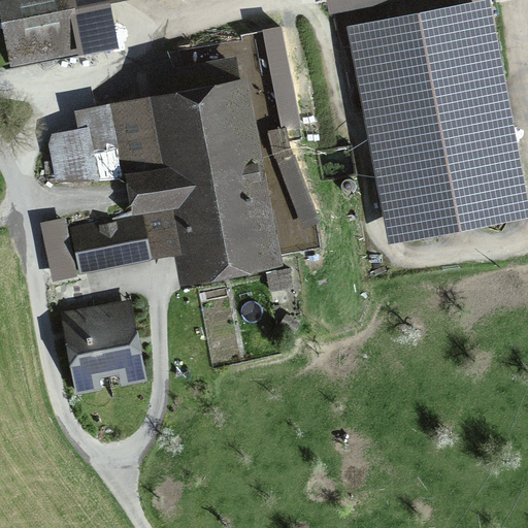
[(0,0),(0,18),(10,69),(118,48),(109,3),(125,0),(0,0)]
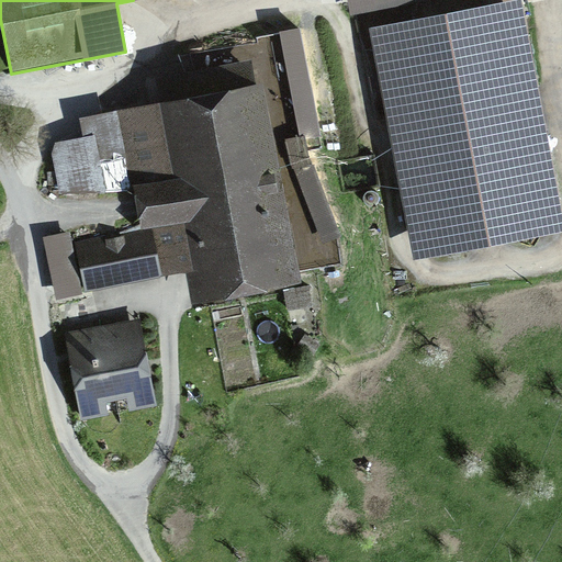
[(561,202),(521,0),(516,0),(370,29),(415,258),(561,228),(561,202)]
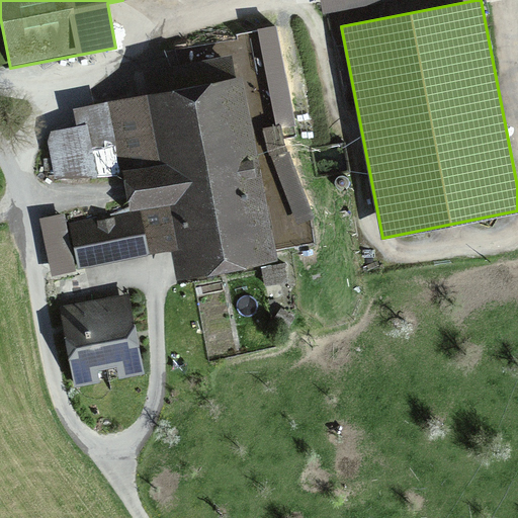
[(244,74),(72,108),(76,125),(50,131),(48,143),(55,178),(123,178),(131,211),(70,224),(79,268),(178,249),(184,279),(281,260),(244,74)]
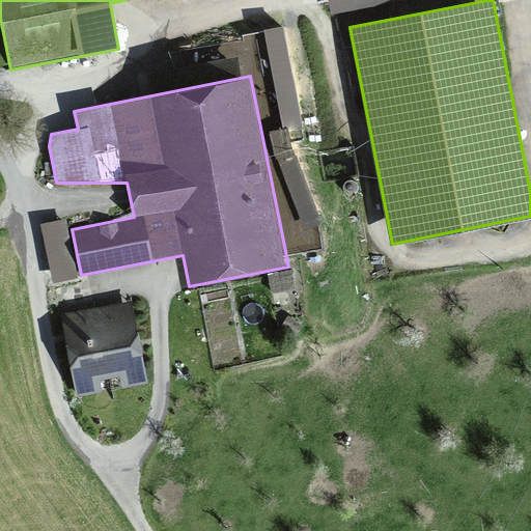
[(66,219),(40,224),(53,283),(79,278),(66,219)]
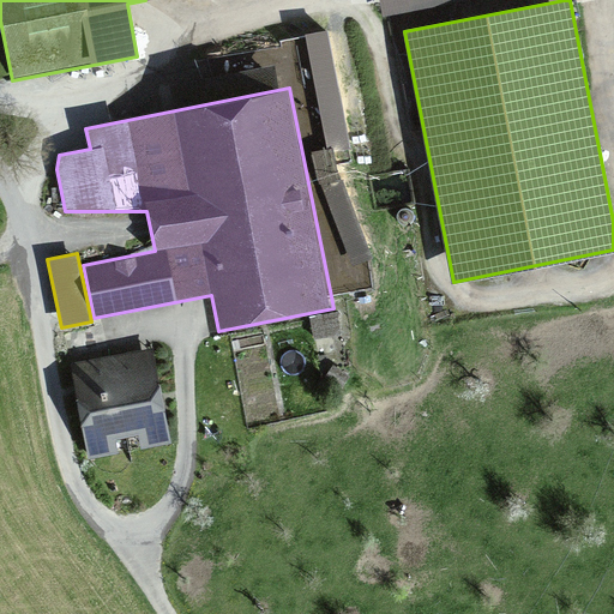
[(155,348),(77,363),(96,462),(174,446),(155,348)]
